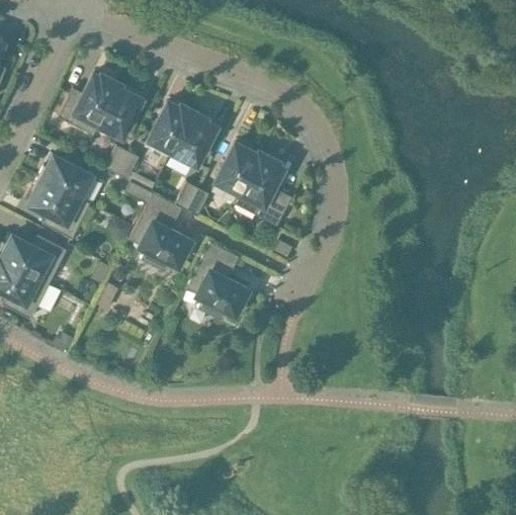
[(93,135),(119,83),(102,74),(100,77),(94,74),(81,100),(70,94),(58,117),(93,135)]
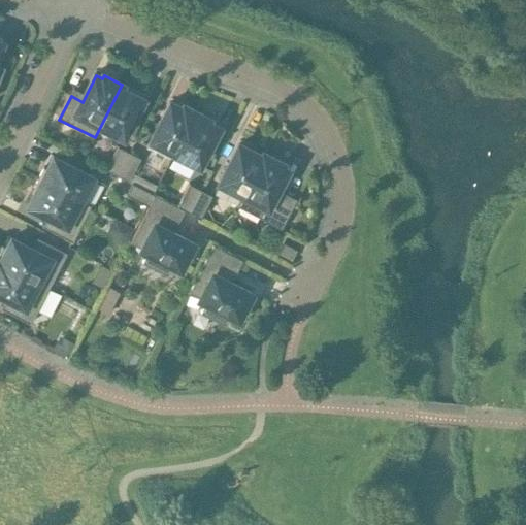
[(122,144),(144,100),(122,89),(123,86),(122,85),(95,137),(95,138),(98,132),(122,144)]
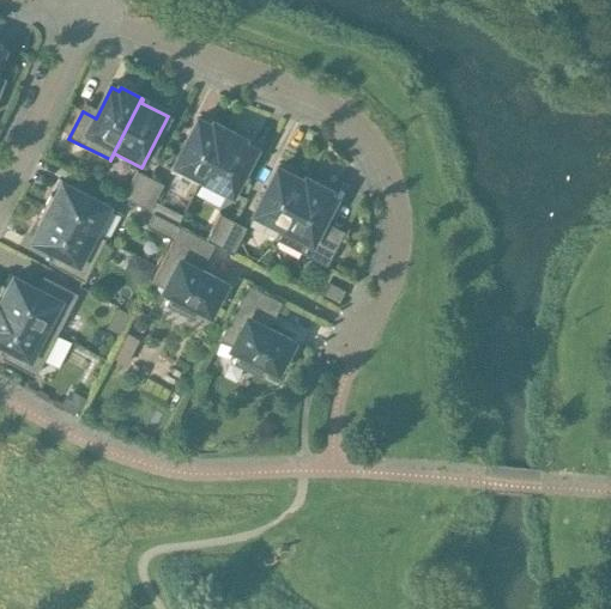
[(201,186),(229,131),(216,123),(213,127),(200,120),(174,171),(201,186)]
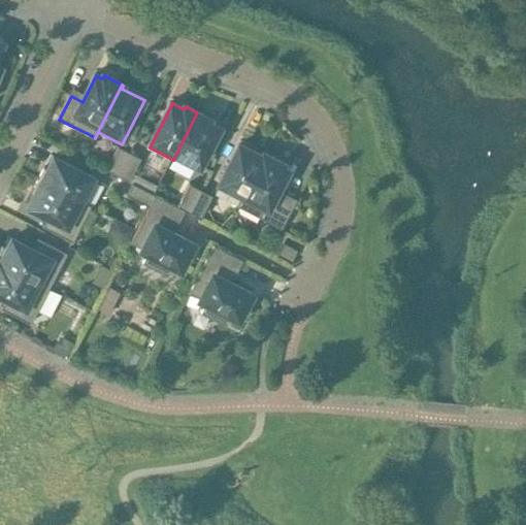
[(220,128),(208,123),(209,120),(197,112),(173,160),(197,172),(220,128)]
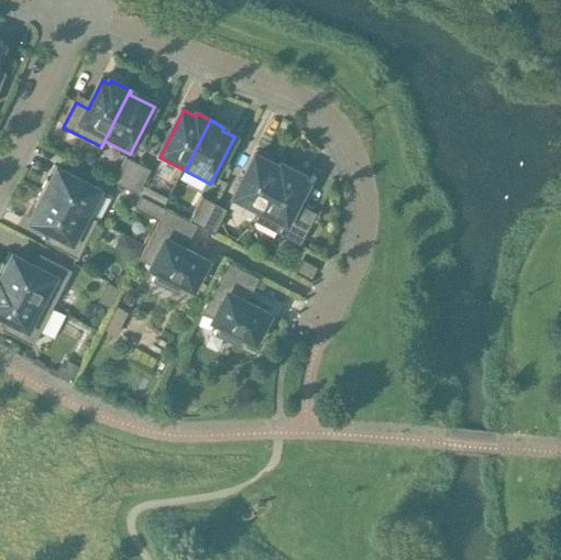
[(255,221),(284,165),(283,165),(281,168),(256,155),(235,196),(261,209),(254,221),(255,221)]
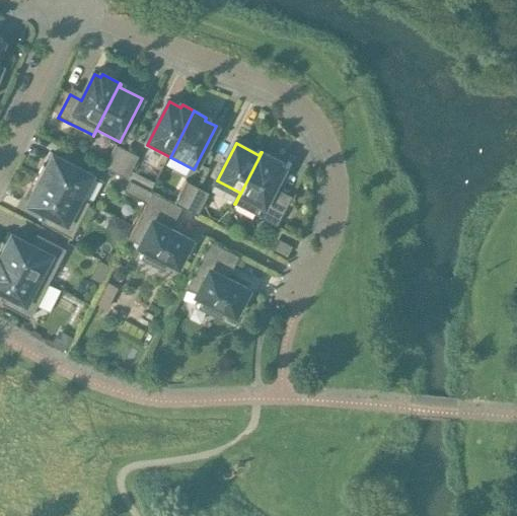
[(117,174),(129,151),(118,146),(105,168),(117,174)]
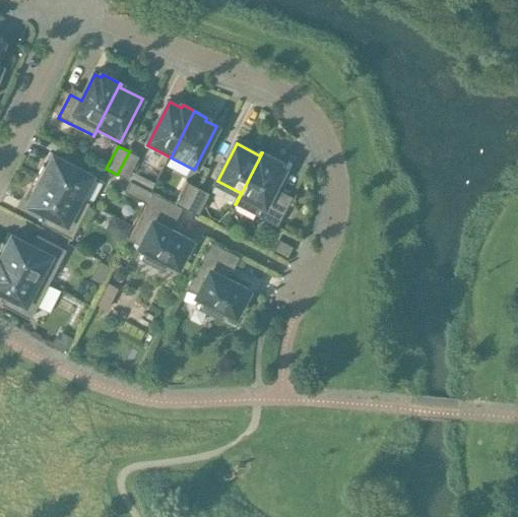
[(140,157),(129,151),(117,175),(128,181),(140,157)]
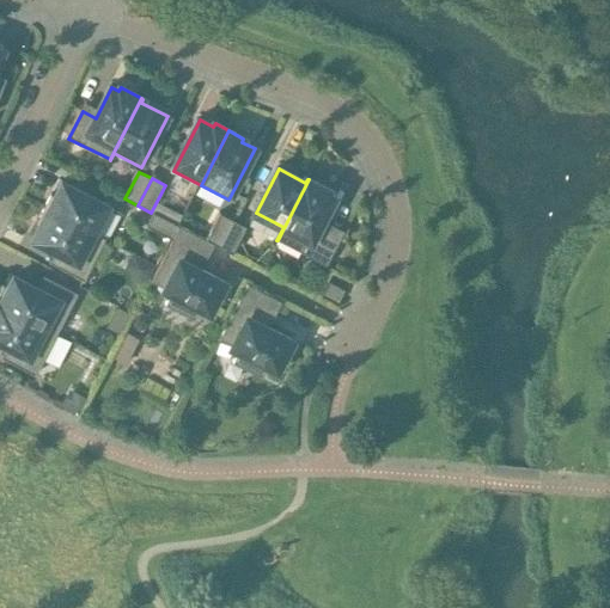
[(329,190),(309,179),(278,240),(328,266),(342,239),(319,228),(335,197),(328,194),(329,190)]
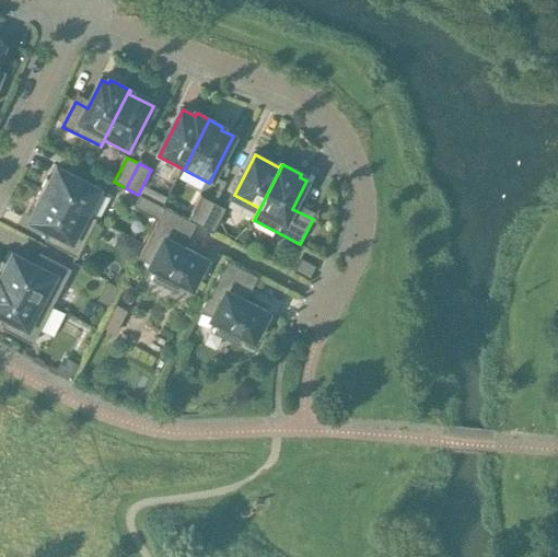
[(48,178),(42,192),(97,221),(99,220),(92,217),(104,193),(58,169),(51,181),(48,178)]
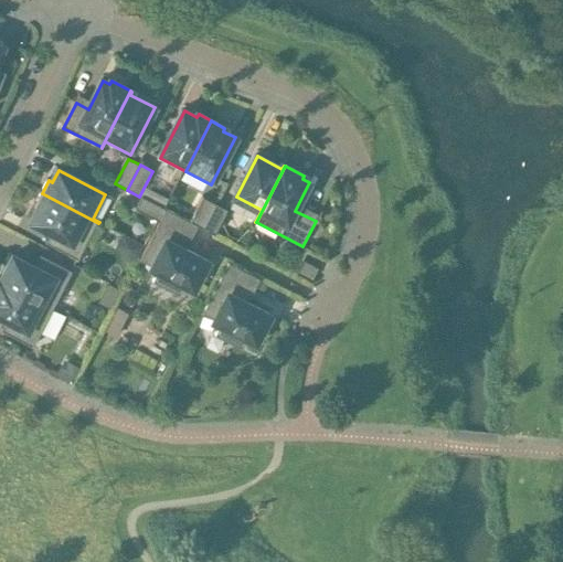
[(80,261),(98,223),(42,193),(35,207),(39,209),(32,221),(60,235),(54,247),(80,261)]
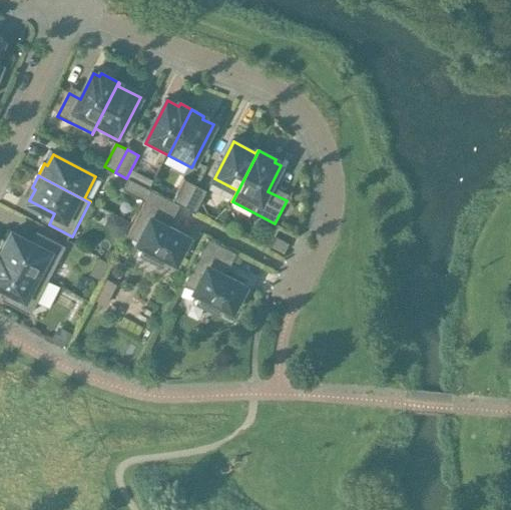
[(145,202),(151,191),(129,179),(123,190),(145,202)]
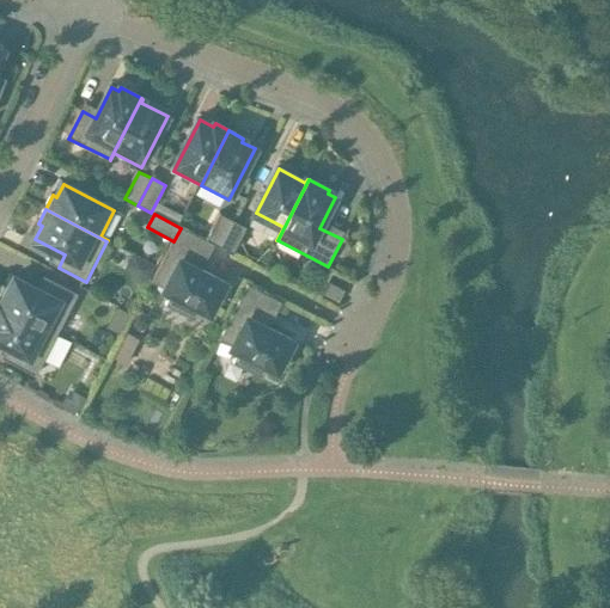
[(220,249),(235,221),(221,215),(207,241),(208,241),(220,249)]
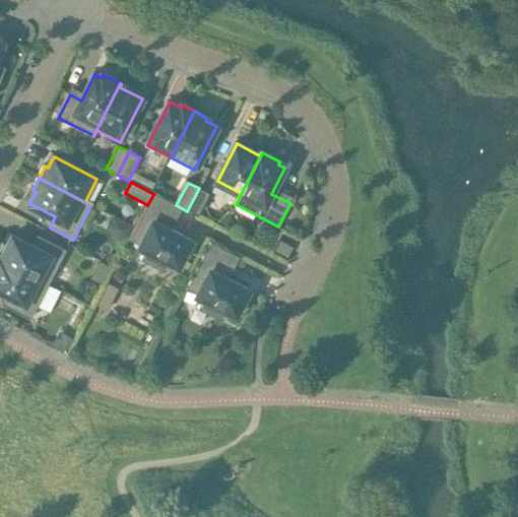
[(210,194),(199,188),(187,211),(199,217),(210,194)]
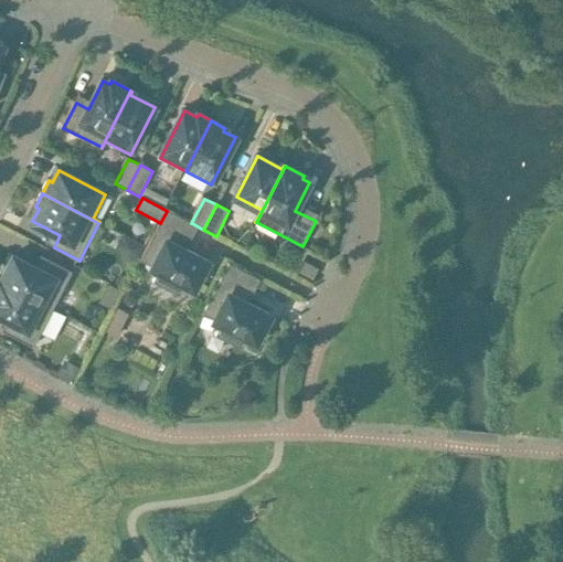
[(210,266),(206,265),(208,262),(180,247),(192,223),(191,223),(167,211),(160,223),(141,261),(160,271),(153,283),(181,297),(188,285),(194,288),(195,286),(199,287),(210,266)]
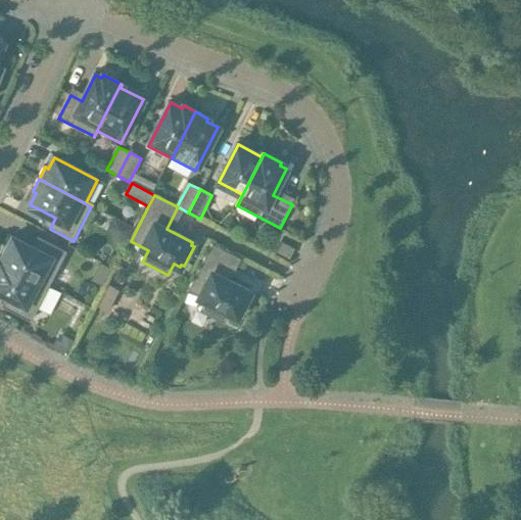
[(12,238),(1,261),(0,260),(0,261),(50,287),(67,252),(44,240),(39,251),(12,238)]
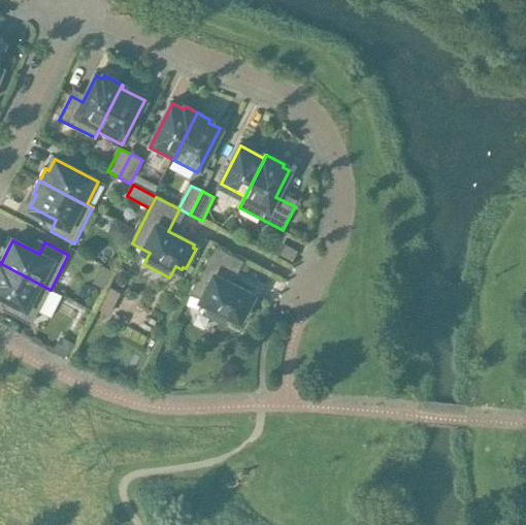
[(284,244),(278,255),(293,262),(298,252),(284,244)]
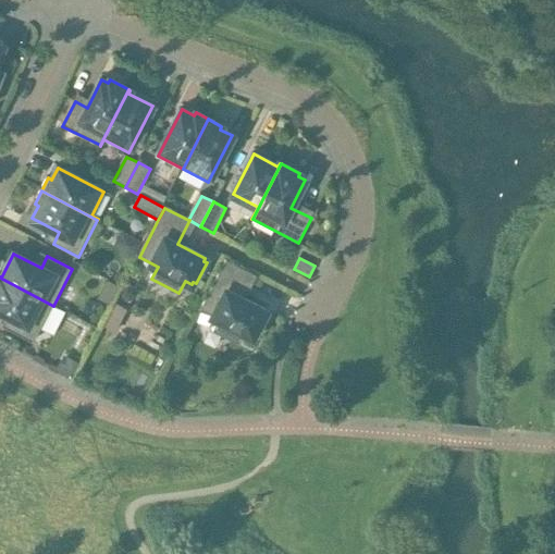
[(267,311),(246,300),(238,297),(251,273),(226,260),(200,310),(219,320),(213,332),(241,346),(246,334),(253,337),(255,334),(258,336),(268,316),(264,315),(267,311)]
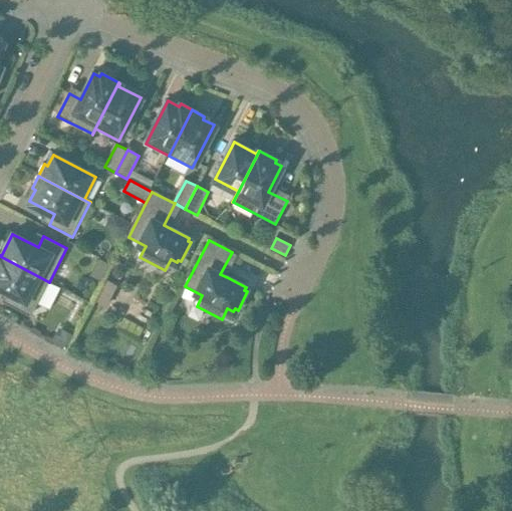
[(31,316),(49,282),(0,256),(0,286),(14,293),(8,304),(31,316)]
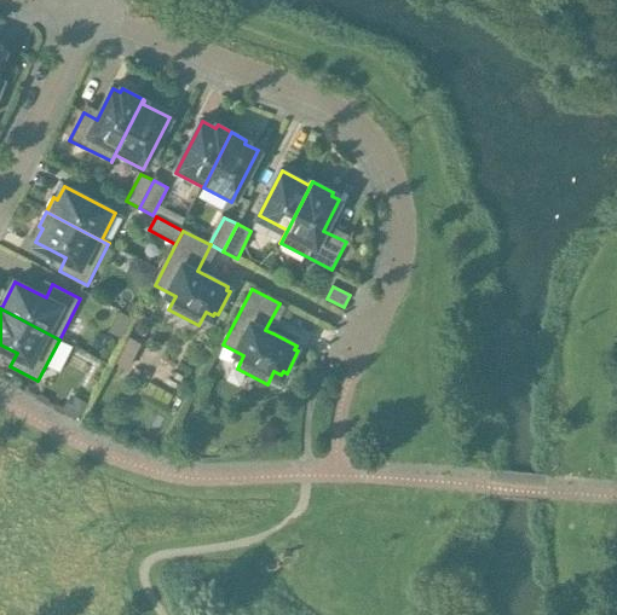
[(114,323),(127,330),(133,319),(120,312),(114,323)]
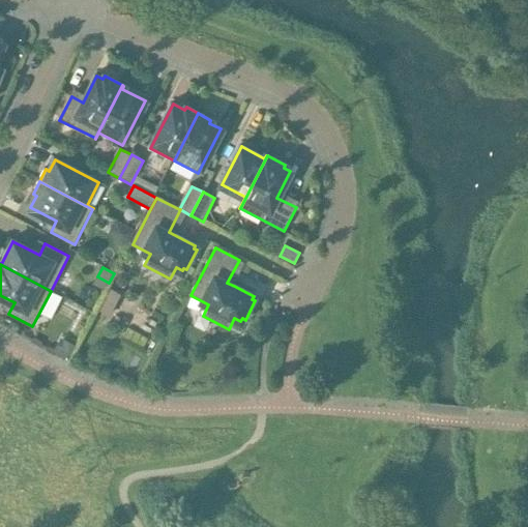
[(117,302),(108,298),(100,313),(110,318),(117,302)]
